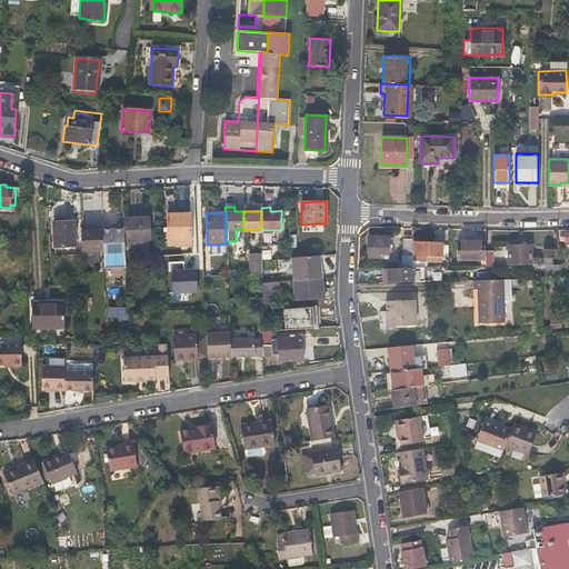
[(161,232),(163,231),(166,231),(166,239),(190,238),(189,213),(165,215),(166,228),(160,228),(161,232)]
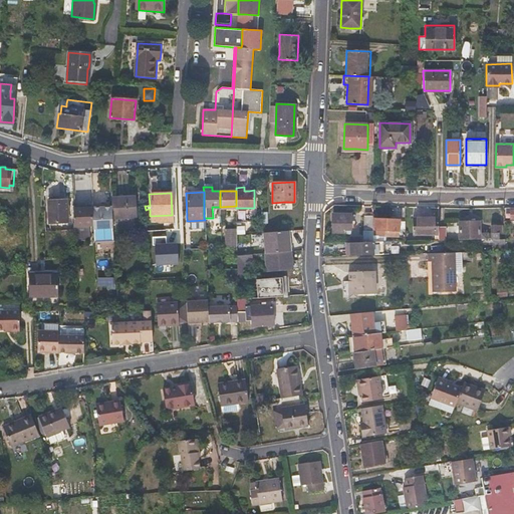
[(110,198),(111,208),(111,218),(137,217),(136,197),(110,198)]
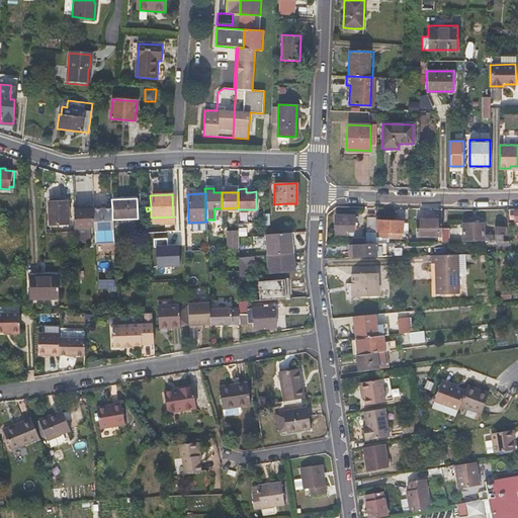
[(49,224),(58,224),(67,224),(67,201),(49,201),(49,224)]
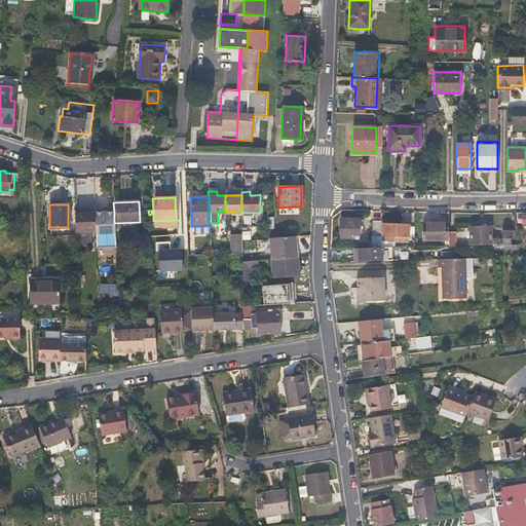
[(92,214),(83,214),(74,214),(74,231),(94,231),(92,215),(92,214)]
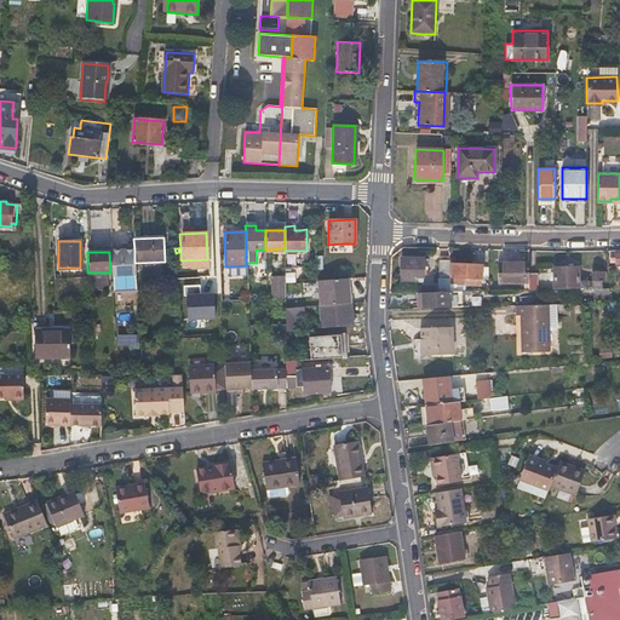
[(135,252),(109,253),(110,273),(110,277),(136,276),(135,263),(135,252)]
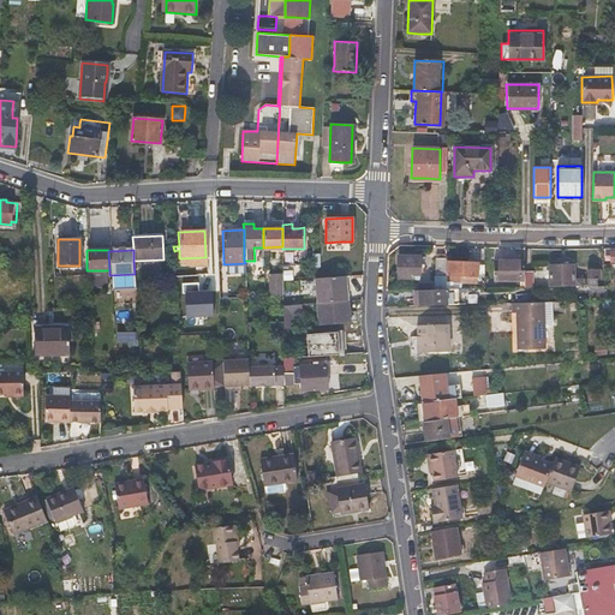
[(411,280),(416,280),(421,280),(421,268),(421,263),(421,256),(399,256),(399,278),(411,278),(411,280)]
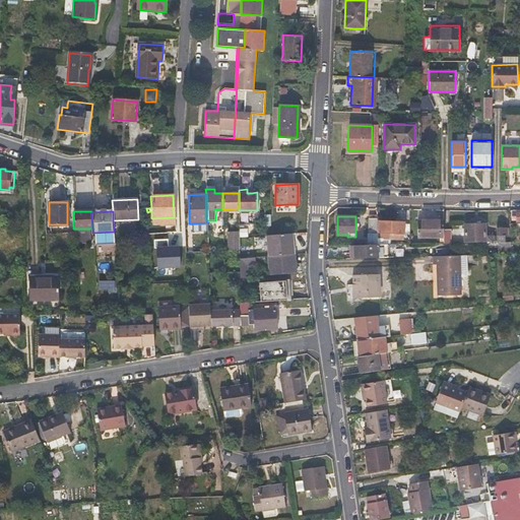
[(368,217),(369,245),(378,245),(378,238),(377,232),(377,216),(368,217)]
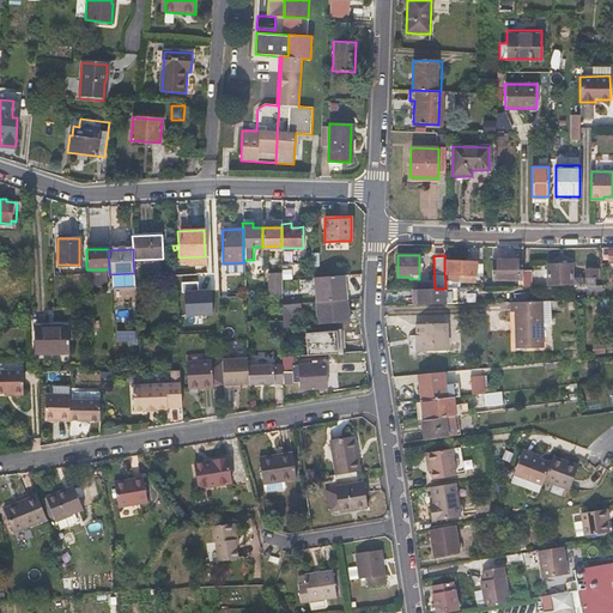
[(493,260),(495,271),(495,280),(525,280),(523,271),(523,260),(493,260)]
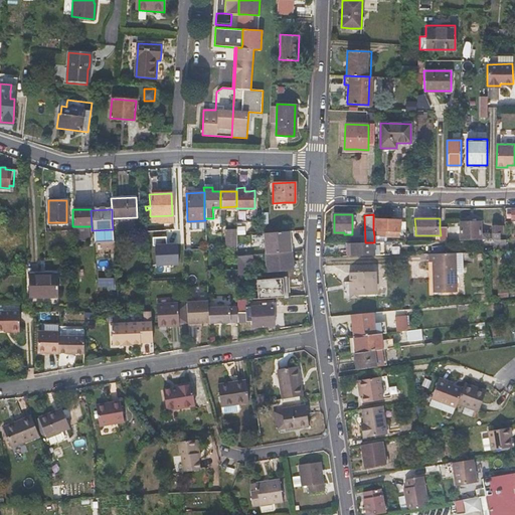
[(376,229),(373,229),(374,235),(387,235),(387,237),(397,236),(397,235),(401,235),(401,219),(376,219),(376,229)]
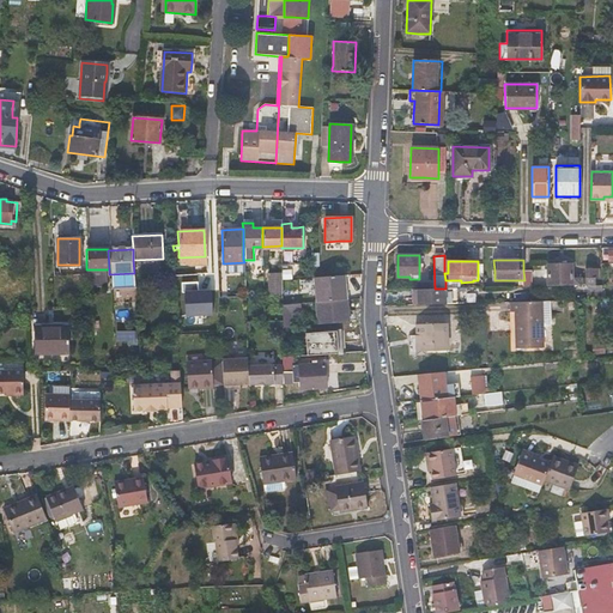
[(551,266),(551,275),(551,286),(581,286),(590,286),(595,286),(594,278),(598,278),(598,268),(587,268),(588,279),(584,279),(584,278),(575,278),(574,265),(564,265),(564,262),(557,262),(557,265),(551,266)]
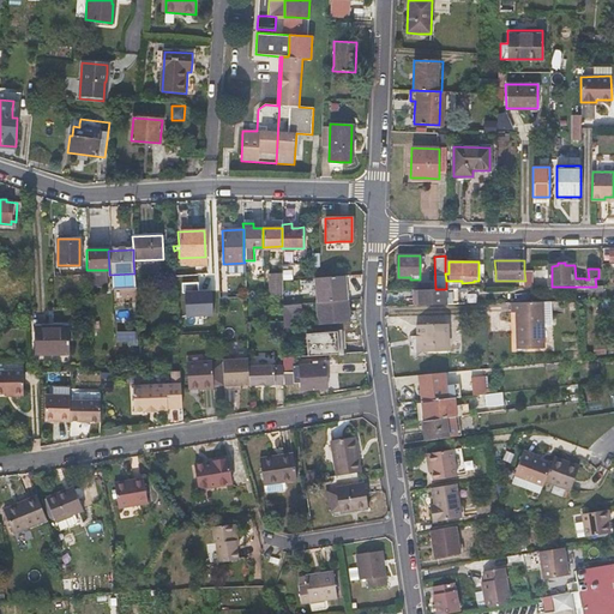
[(282,271),(274,271),(265,272),(265,292),(283,292),(282,271)]
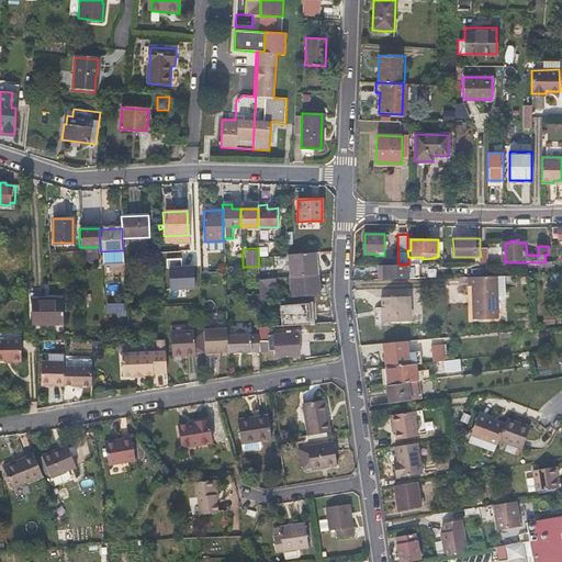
[(480,248),(481,257),(481,263),(489,262),(489,248),(480,248)]
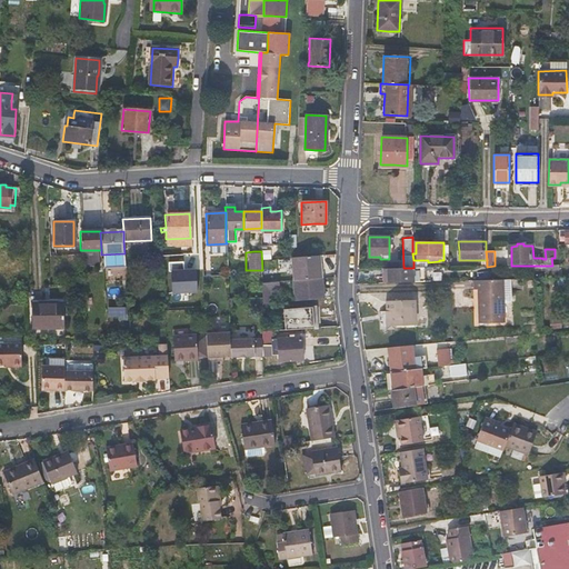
[(127,266),(127,255),(106,256),(106,267),(127,266)]
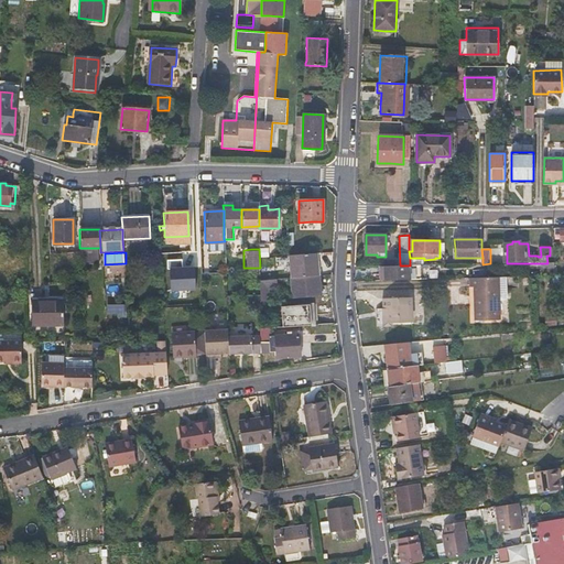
[(293,278),(320,275),(317,253),(290,256),(292,278),(293,278)]
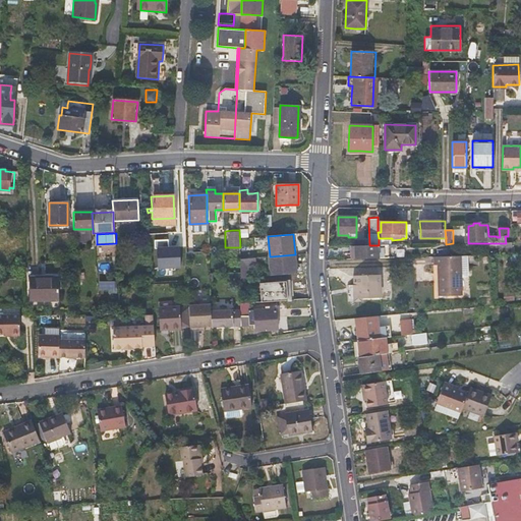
[(510,243),(508,243),(506,243),(502,243),(502,255),(511,255),(510,243)]
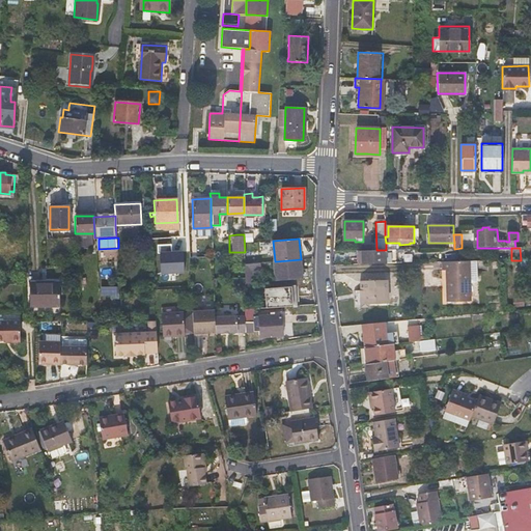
[(185,250),(161,251),(162,273),(185,273),(185,250)]
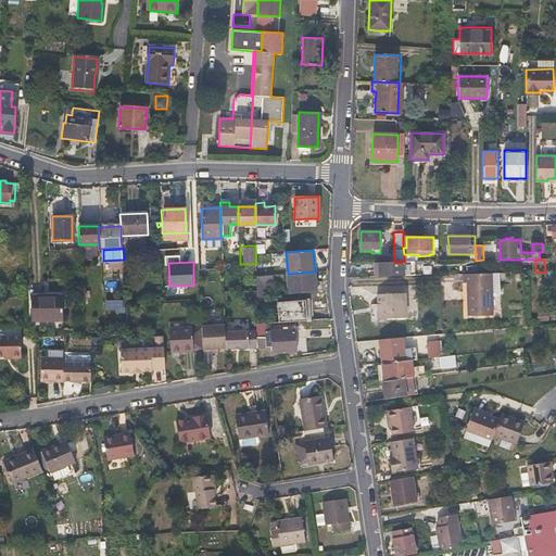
[(404,262),(394,262),(380,262),(380,276),(405,276),(405,268),(411,267),(411,262),(404,262)]
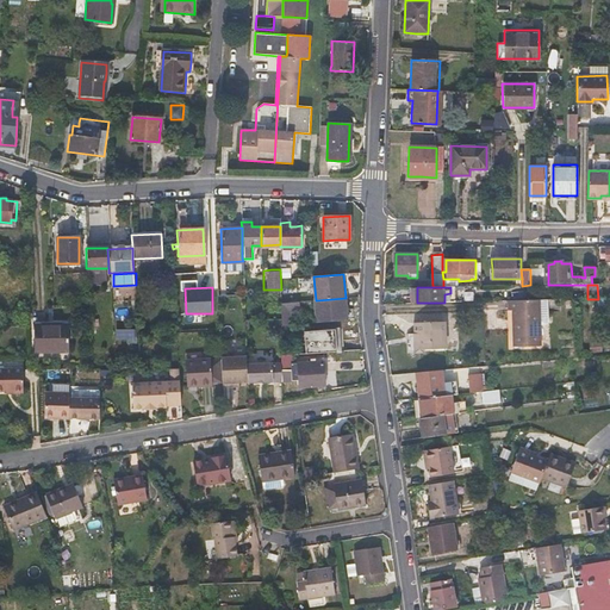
[(347,318),(346,298),(317,300),(318,310),(321,310),(322,315),(323,316),(323,319),(347,318)]
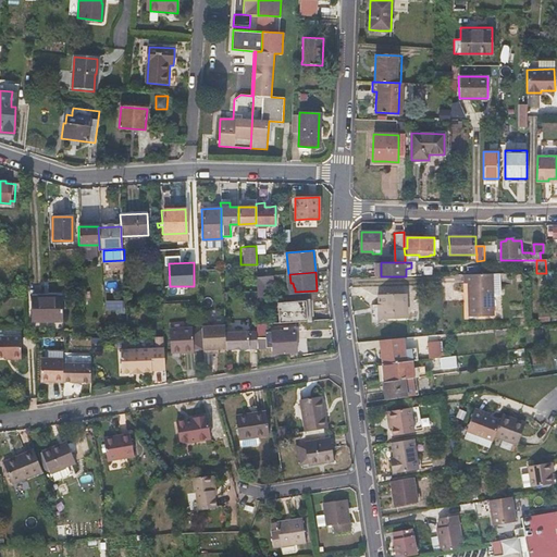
[(468,285),(469,318),(491,317),(491,295),(495,295),(499,293),(499,274),(462,275),(462,285),(468,285)]
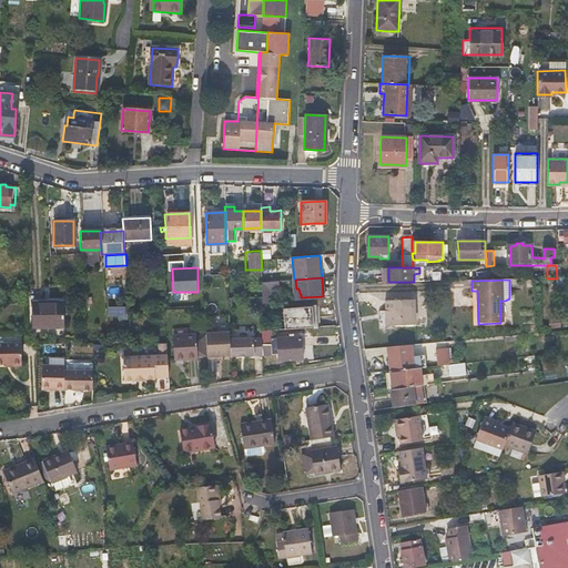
[(262,291),(270,291),(279,290),(277,281),(269,282),(262,282),(262,291)]
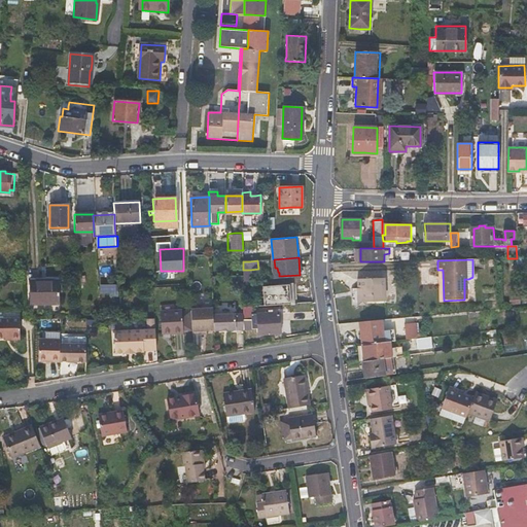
[(360,290),(383,289),(383,279),(360,279),(360,288),(360,290)]
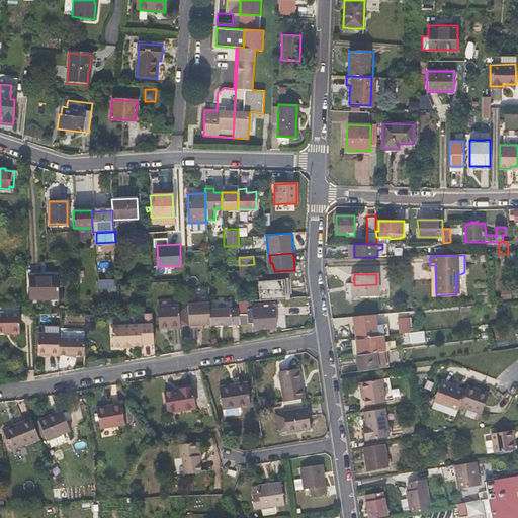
[(57,298),(57,286),(57,275),(29,275),(28,298),(57,298)]
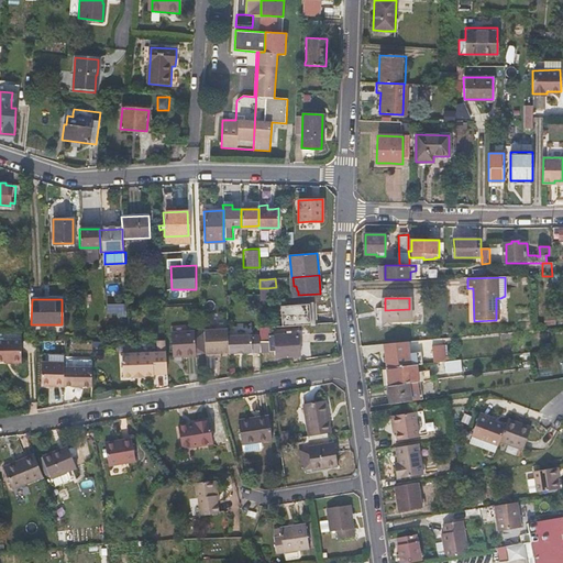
[(109,313),(125,312),(125,304),(108,305),(109,313)]
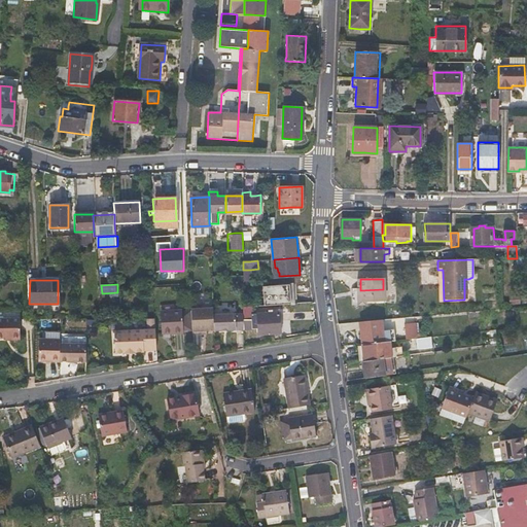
[(267,285),(267,305),(296,304),(295,284),(267,285)]
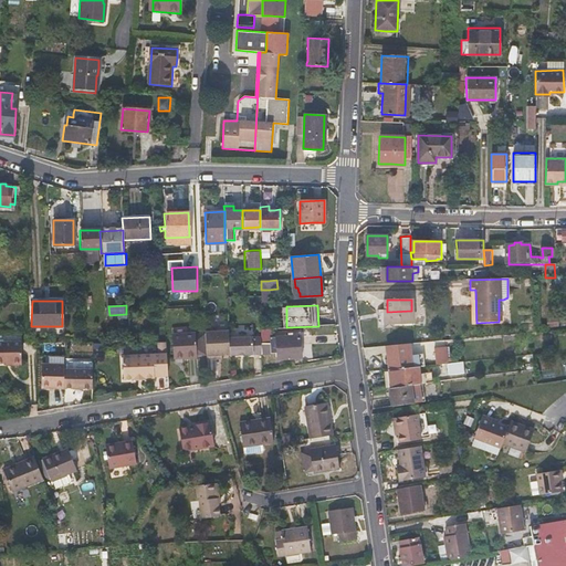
[(411,324),(411,312),(411,311),(387,312),(388,324),(411,324)]
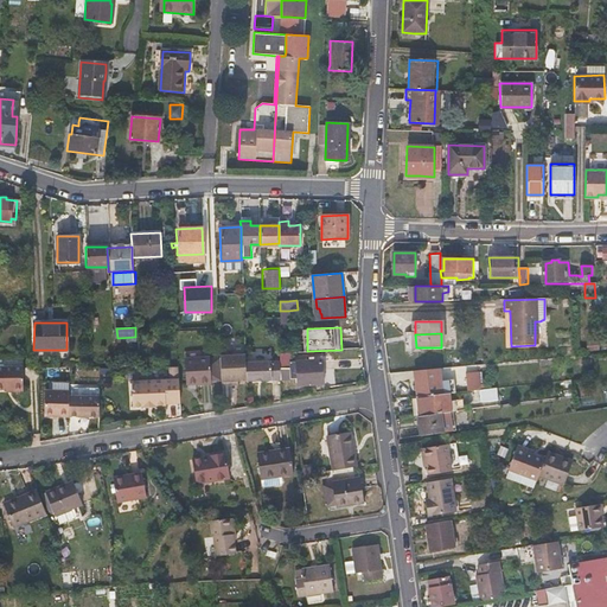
[(588,350),(600,351),(601,339),(589,339),(588,350)]
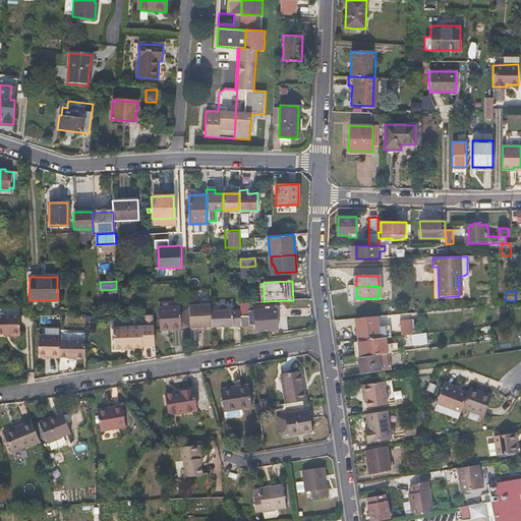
[(277,329),(276,320),(276,309),(269,309),(269,306),(265,306),(265,309),(249,311),(248,304),(240,304),(240,309),(240,325),(240,326),(255,326),(255,331),(277,329)]
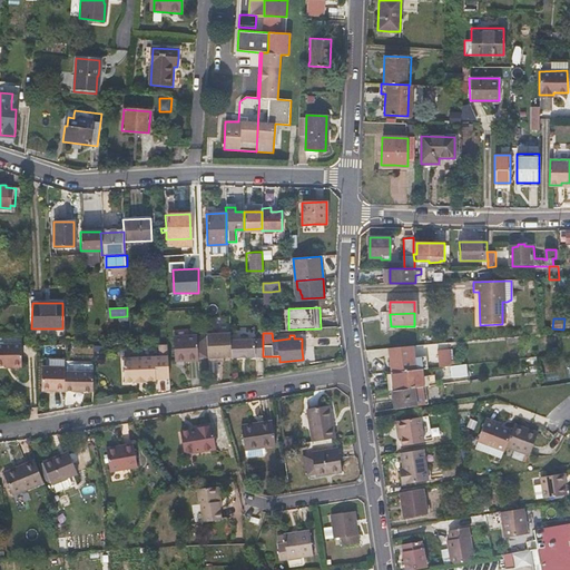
[(179,357),(187,357),(195,357),(195,356),(193,335),(193,334),(170,335),(172,354),(179,354),(179,357)]
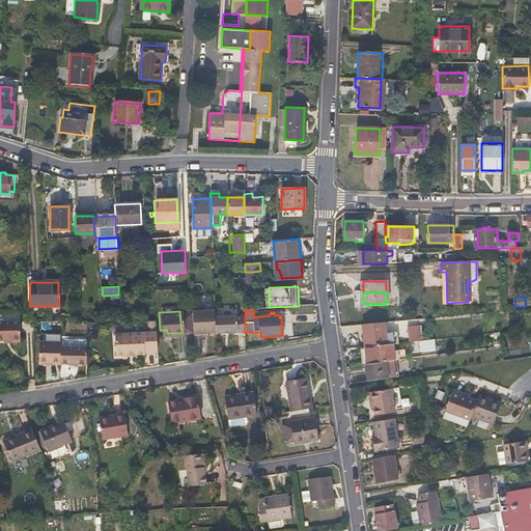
[(192,311),(179,312),(182,332),(193,331),(192,311)]
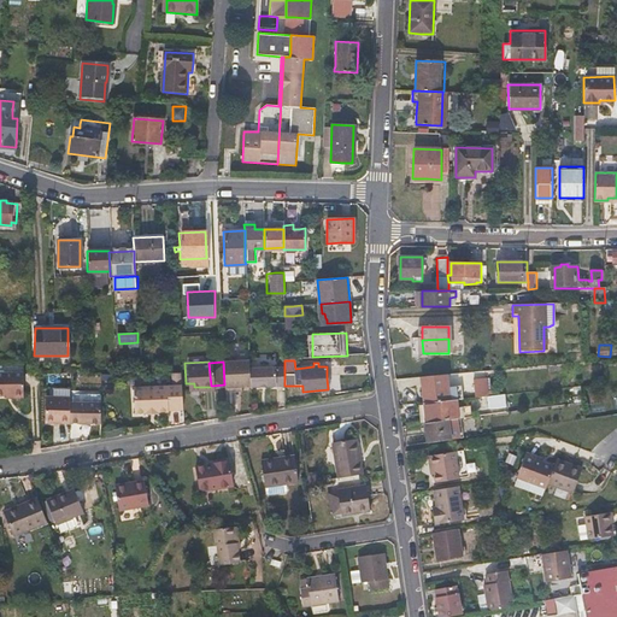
[(285,366),(250,368),(250,386),(285,385),(285,366)]
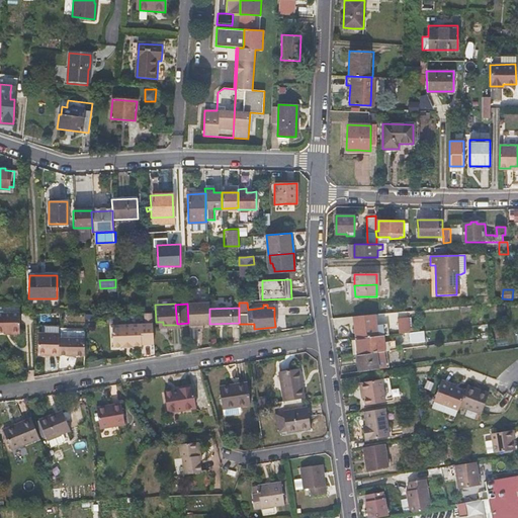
[(16,312),(0,311),(0,330),(2,331),(16,331),(16,312)]
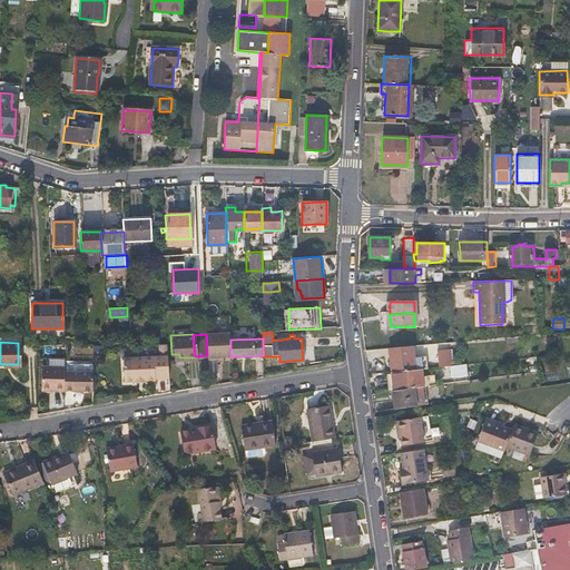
[(170,345),(160,344),(160,355),(169,355),(170,345)]
